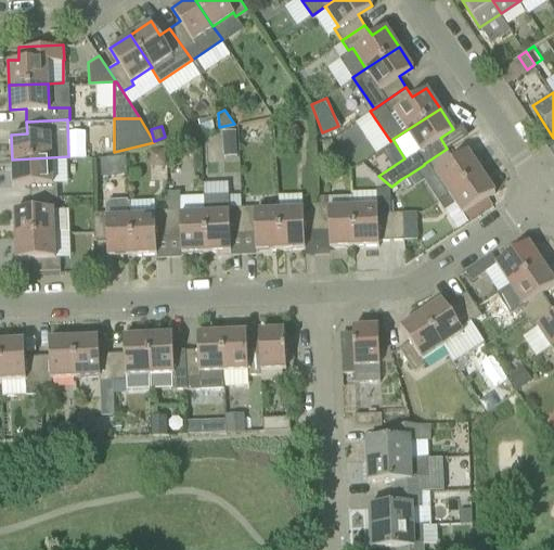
[(236,143),(235,128),(222,128),(222,144),(236,143)]
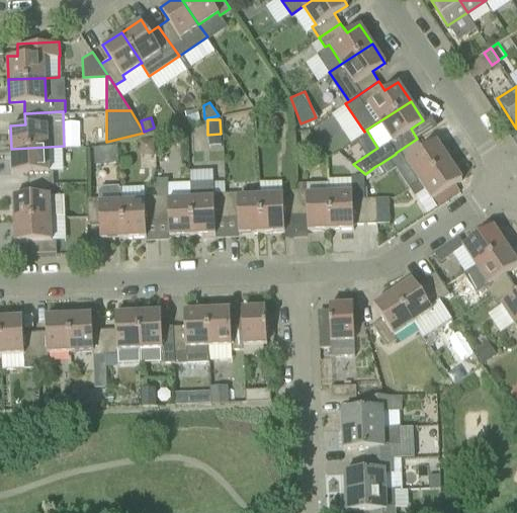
[(154,153),(154,137),(138,138),(139,153),(154,153)]
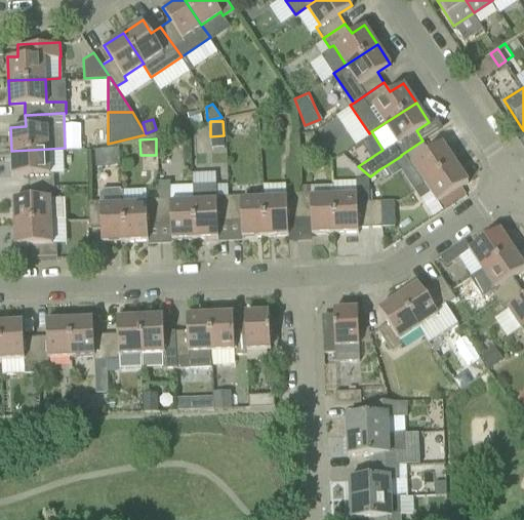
[(442,142),(429,150),(422,141),(401,155),(401,156),(407,164),(411,161),(424,181),(454,161),(442,142)]
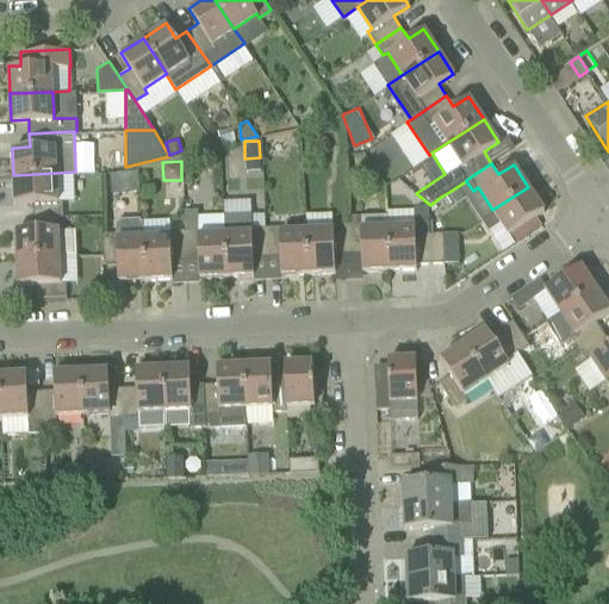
[(110,170),(111,190),(138,187),(137,169),(110,170)]
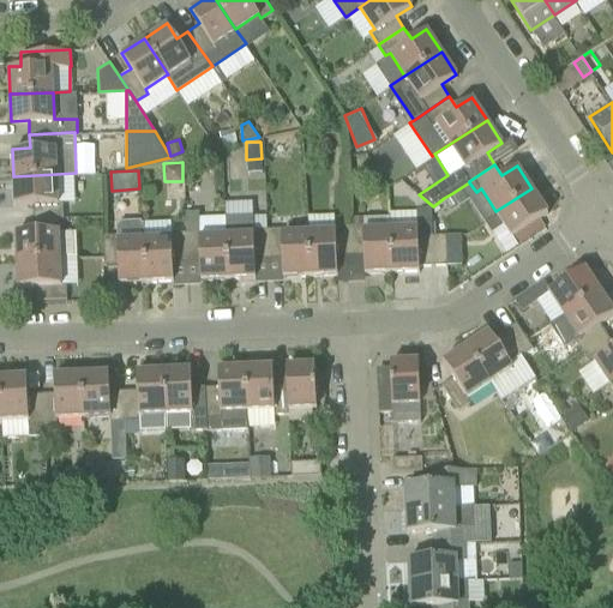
[(14,203),(32,203),(32,216),(62,215),(62,200),(58,200),(56,174),(13,176),(14,203)]
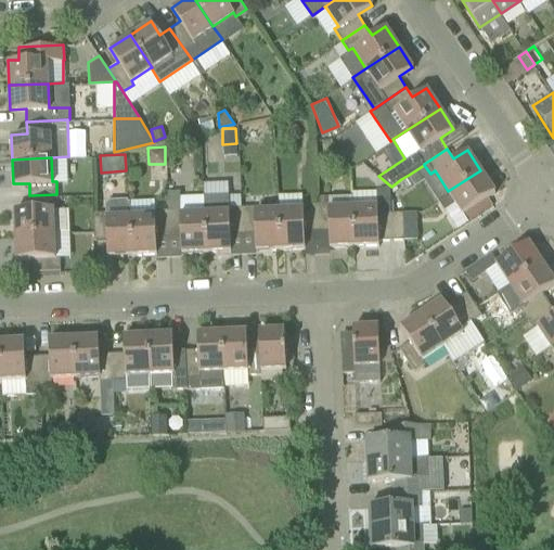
[(480,170),(448,191),(438,199),(443,208),(454,201),(462,213),(494,191),(480,170)]
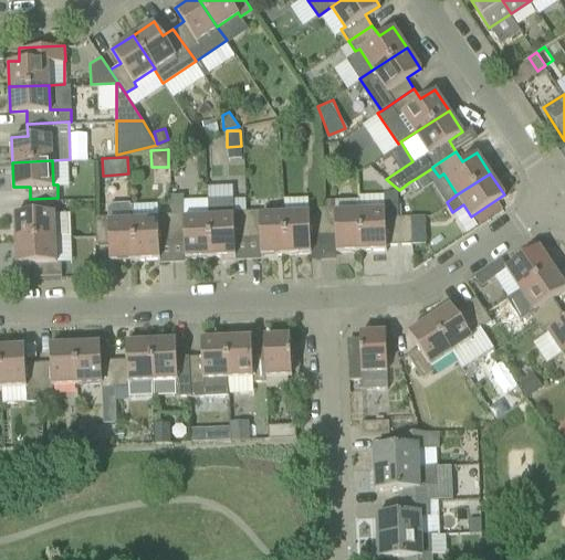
[(414,190),(421,185),(417,178),(409,182),(414,190)]
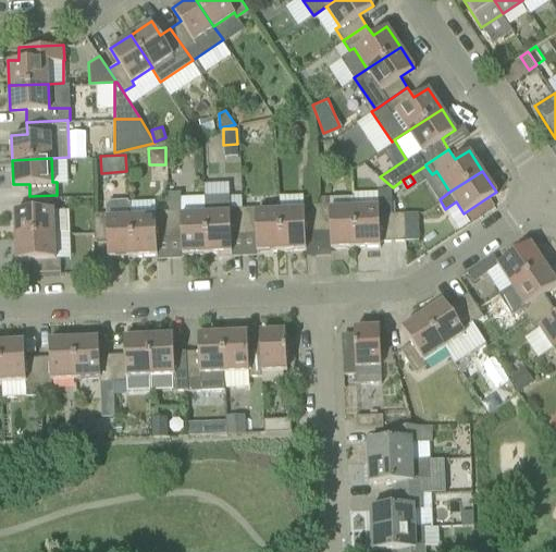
[(169,236),(181,236),(182,253),(207,252),(205,194),(181,195),(181,189),(168,191),(168,199),(169,236)]
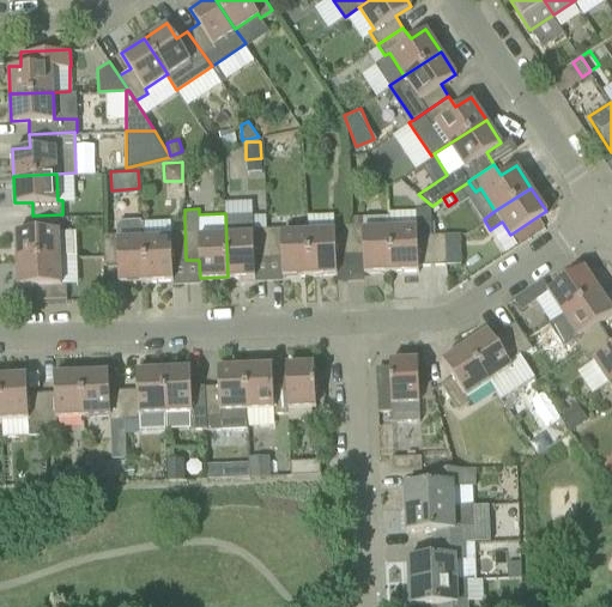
[(254,258),(267,256),(266,226),(266,212),(225,213),(228,277),(254,275),(254,258)]
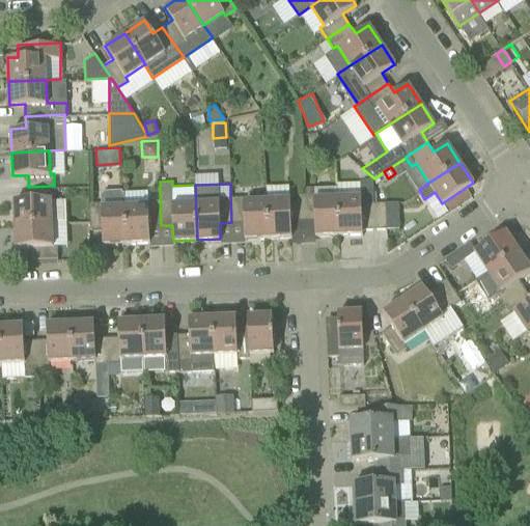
[(337,196),(336,196),(335,185),(303,186),(303,193),(302,193),(303,220),(314,219),(314,234),(338,233),(337,196)]
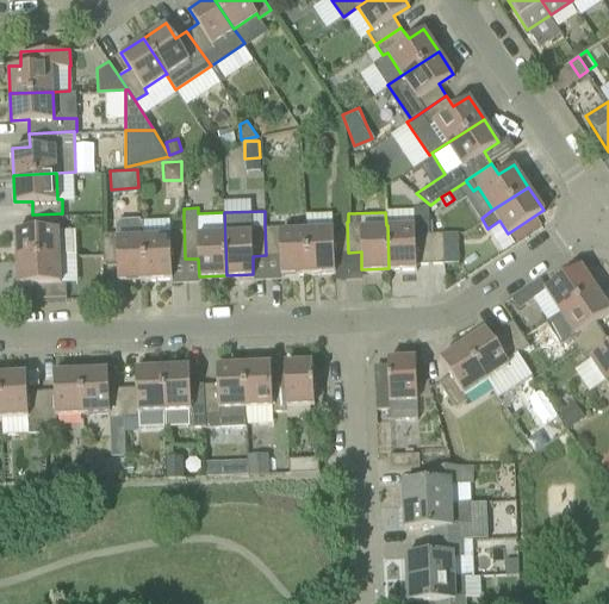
[(32,215),(33,229),(16,229),(17,256),(58,255),(58,228),(63,228),(62,213),(32,215)]
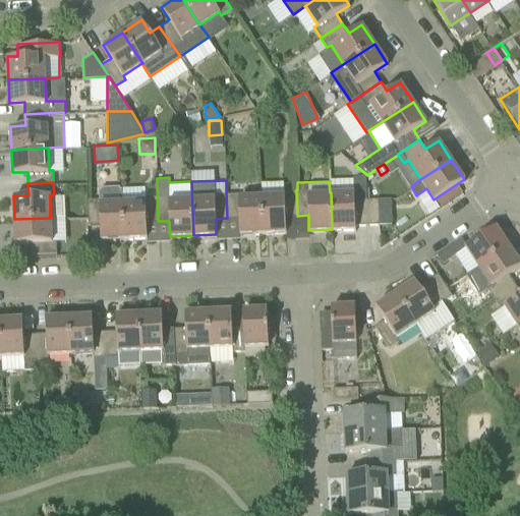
[(403,191),(409,187),(407,182),(400,186),(403,191)]
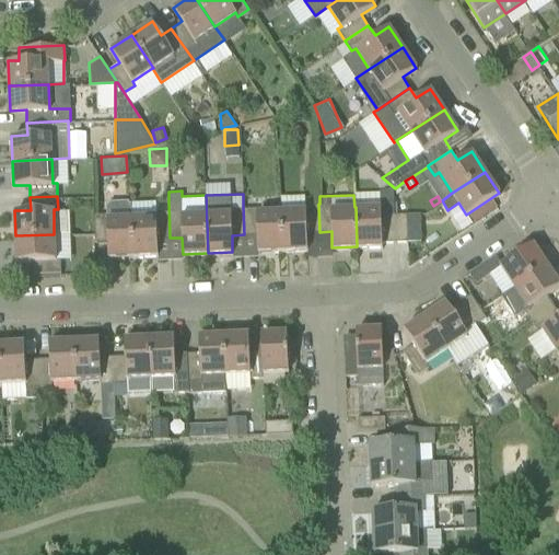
[(472,222),(497,205),(492,197),(466,215),(472,222)]
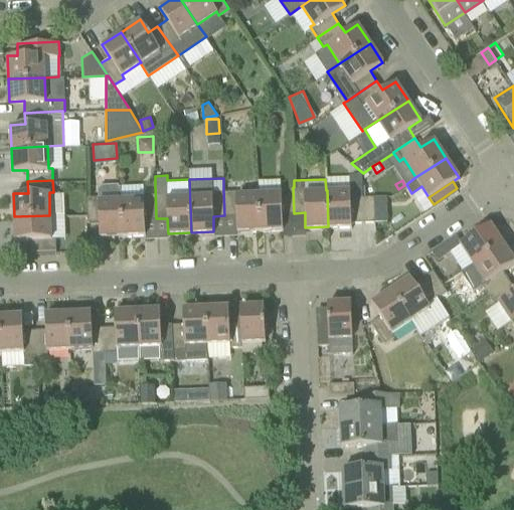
[(145,234),(145,218),(156,218),(155,184),(142,185),(142,198),(121,198),(122,234),(145,234)]
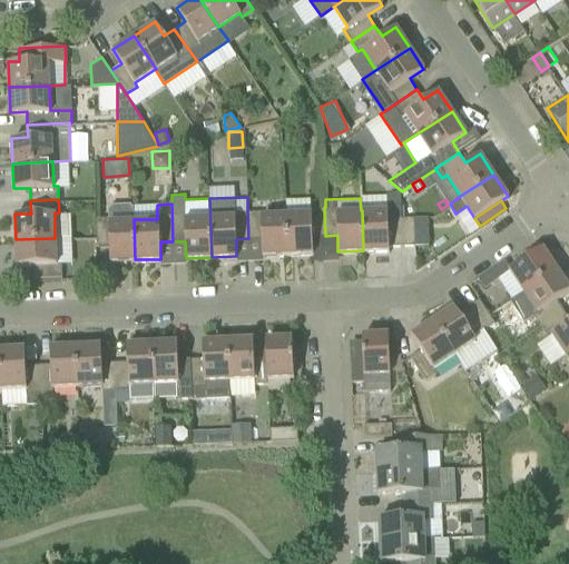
[(444,220),(453,214),(448,206),(439,211),(444,220)]
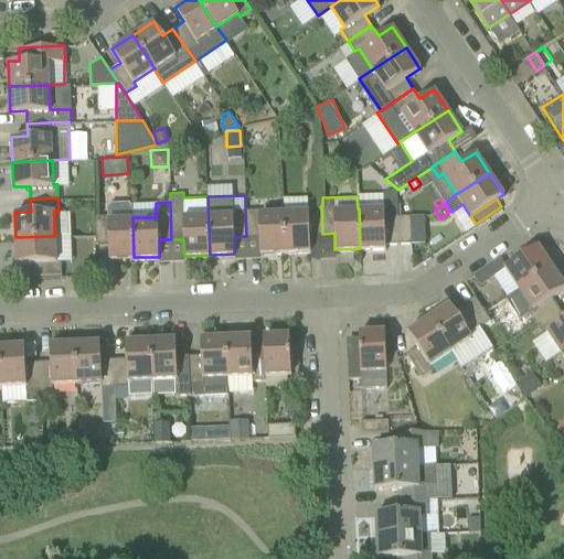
[(321,205),(307,206),(307,211),(284,212),(285,251),(310,250),(309,234),(322,234),(321,205)]
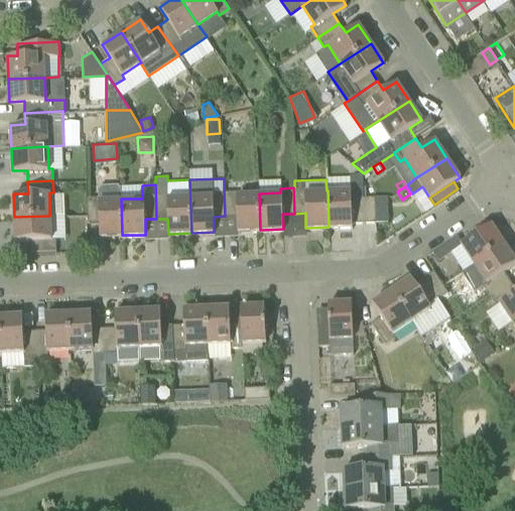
[(224,190),(225,216),(237,216),(237,231),(260,230),(259,194),(236,195),(236,189),(224,190)]
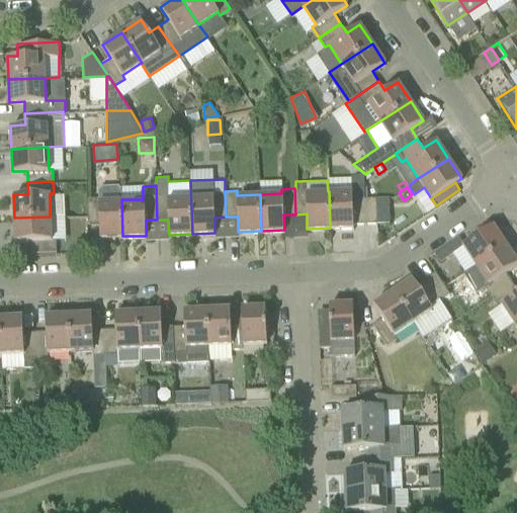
[(364,223),(363,196),(351,196),(351,190),(329,191),(330,228),(353,227),(353,223),(364,223)]
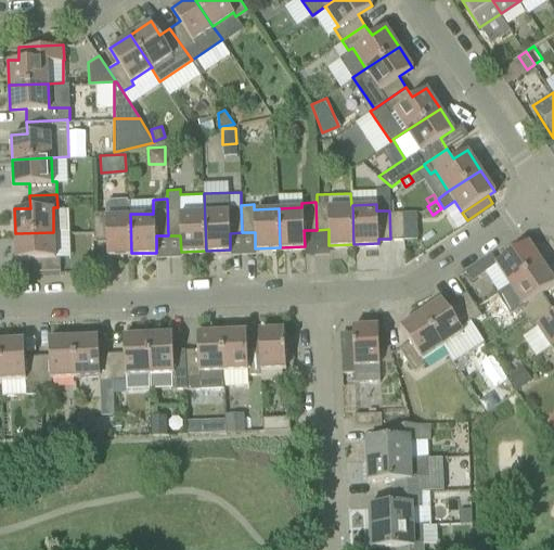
[(106,238),(106,254),(131,253),(130,214),(105,215),(105,210),(92,212),(93,239),(106,238)]
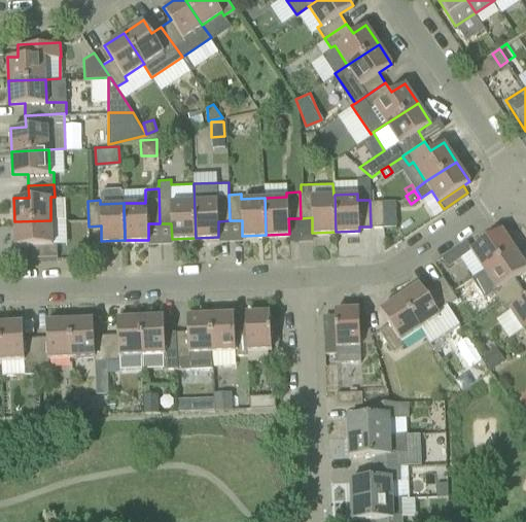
[(371,227),(383,225),(382,200),(380,200),(371,200),(370,200),(371,227)]
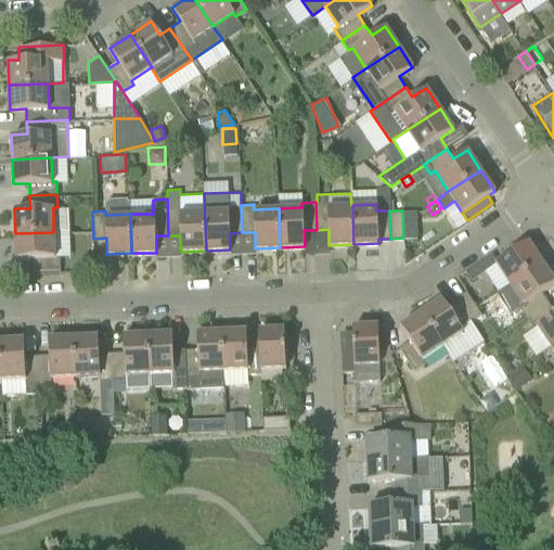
[(33,270),(60,269),(60,255),(54,255),(53,232),(15,233),(15,258),(31,257),(33,270)]
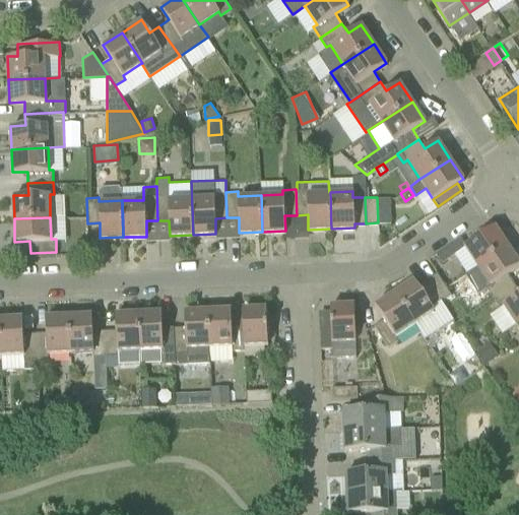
[(466,244),(464,246),(476,265),(507,245),(495,226),(466,244)]
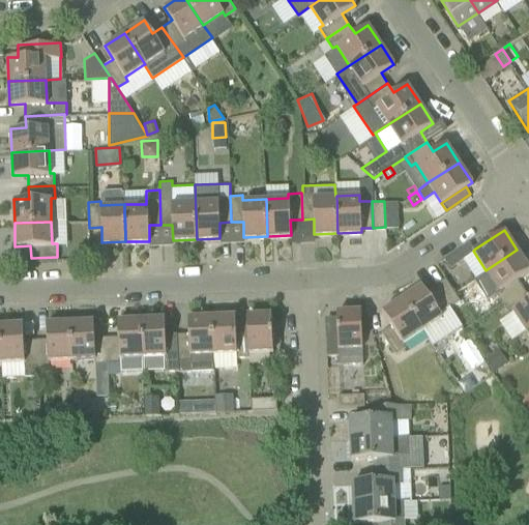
[(475,249),(469,240),(458,248),(464,257),(473,251),(475,249)]
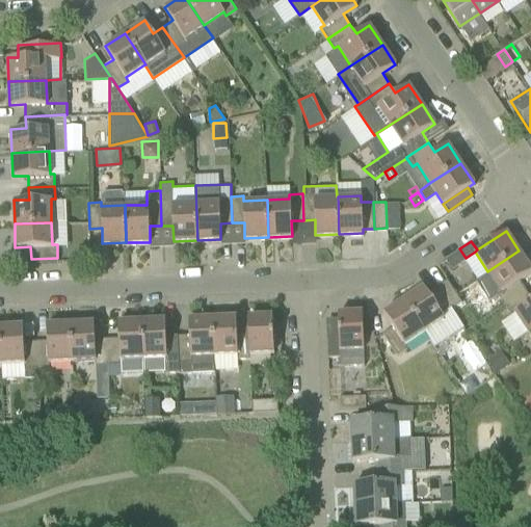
[(519,279),(530,270),(530,268),(519,251),(487,271),(501,290),(496,292),(503,304),(526,289),(519,279)]
